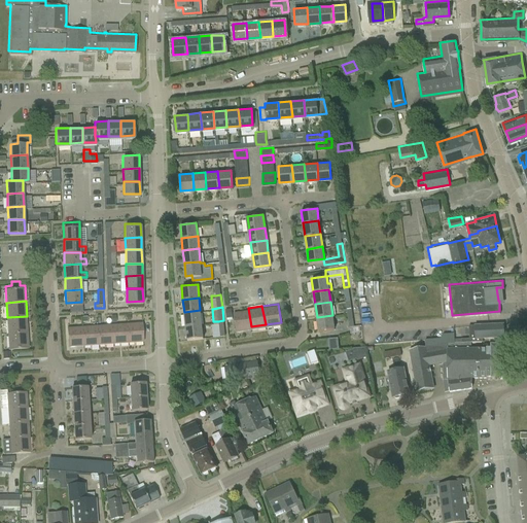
[(248,308),(234,310),(236,328),(251,326),(248,308)]
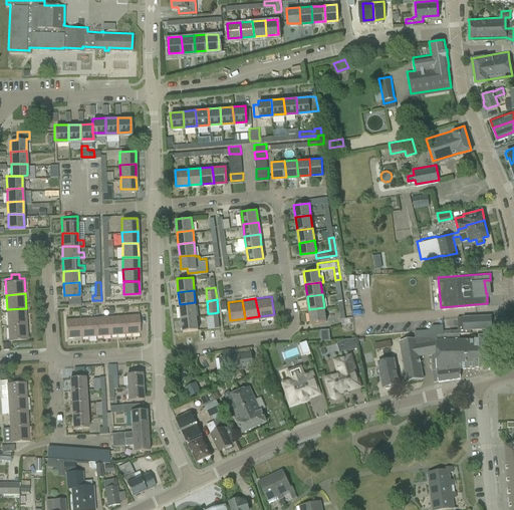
[(180,304),(181,316),(197,314),(195,302),(180,304)]
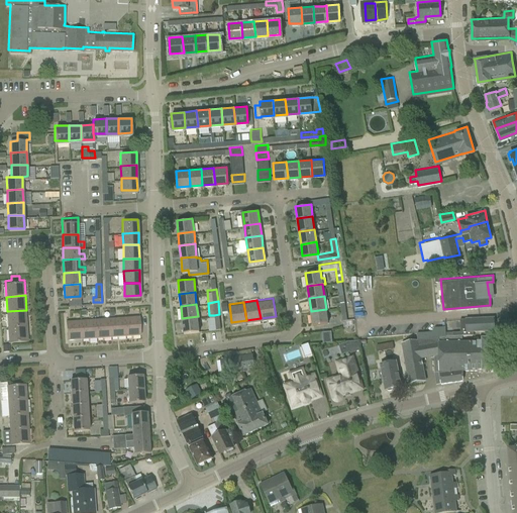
[(326,309),(311,311),(312,323),(328,320),(326,309)]
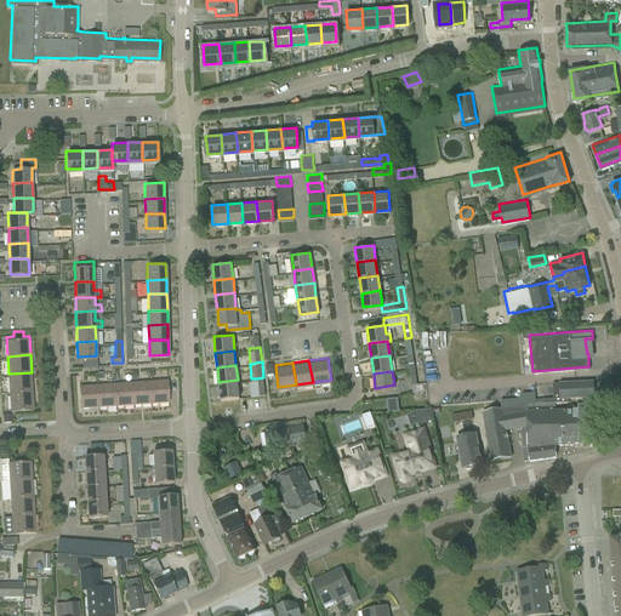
[(9,374),(10,391),(32,389),(32,372),(9,374)]
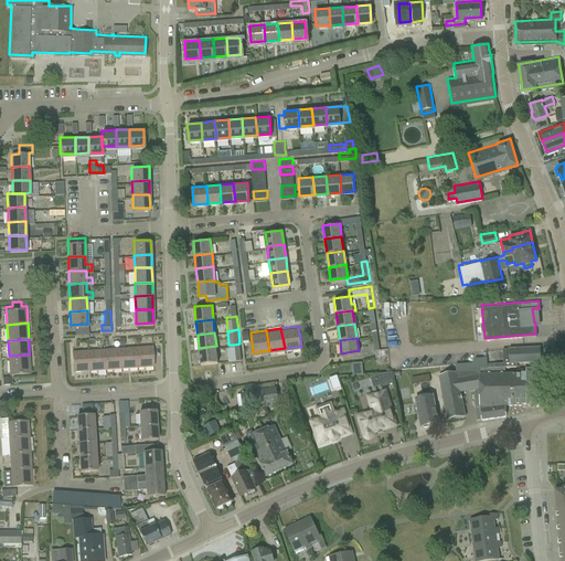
[(152,343),(136,345),(137,364),(153,363),(152,343)]
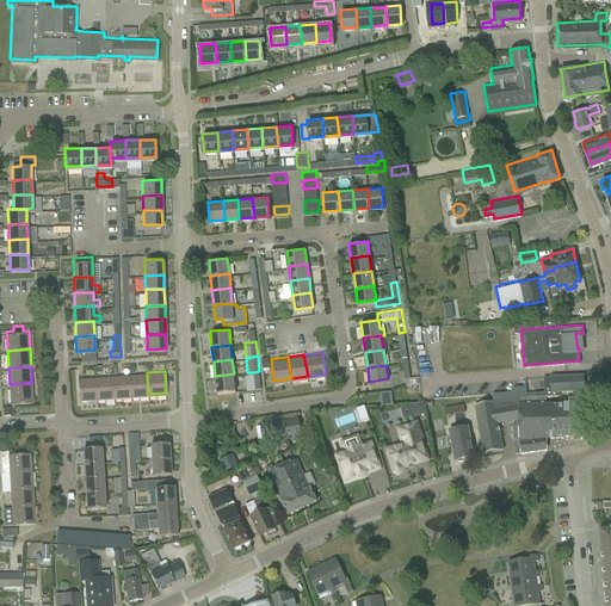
[(147,372),(130,373),(131,395),(148,394),(147,372)]
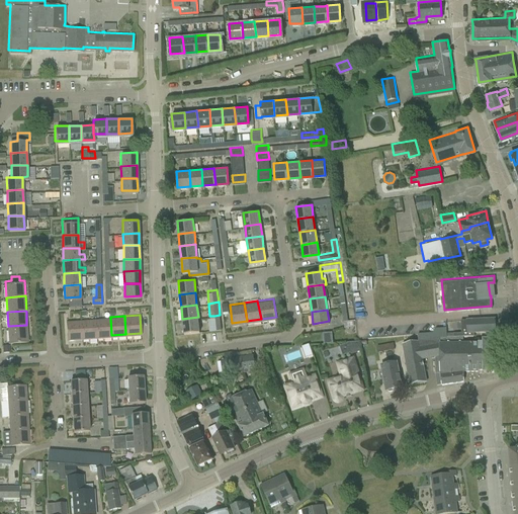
[(453,330),(453,334),(462,334),(476,333),(475,330),(495,329),(495,316),(466,317),(466,318),(460,318),(461,330),(453,330)]
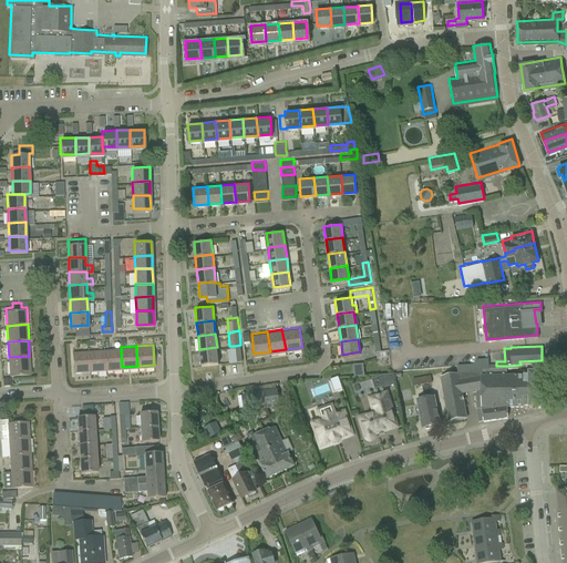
[(122,367),(121,347),(105,348),(106,368),(122,367)]
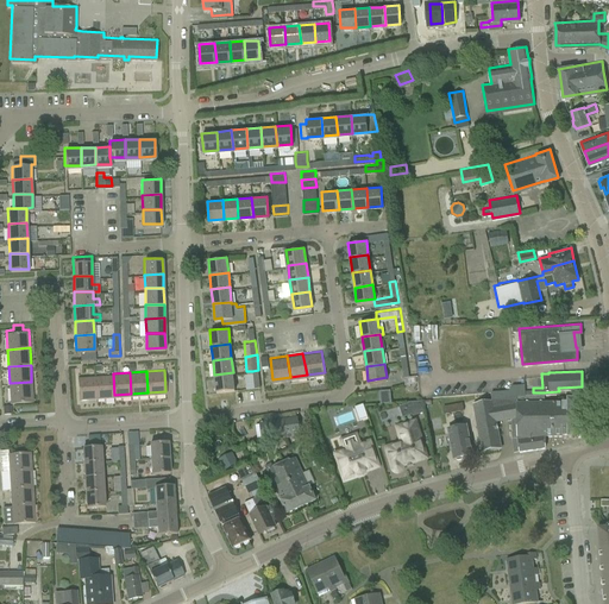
[(233,372),(214,375),(215,389),(234,388),(233,372)]
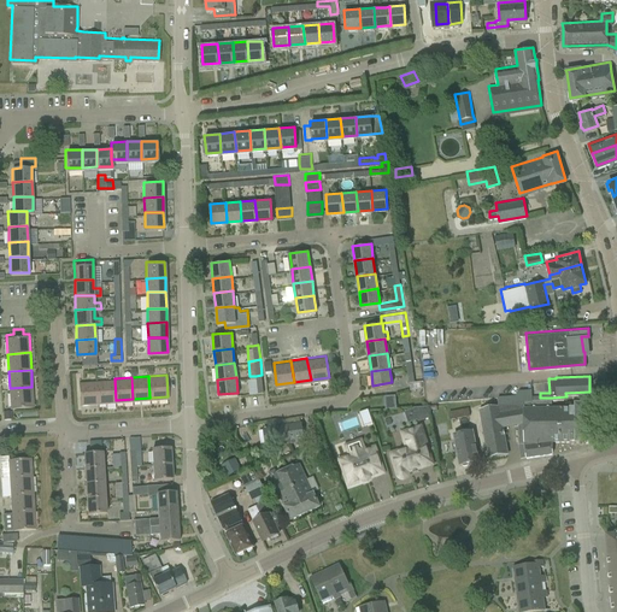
[(115,378),(97,380),(98,401),(116,400),(115,378)]
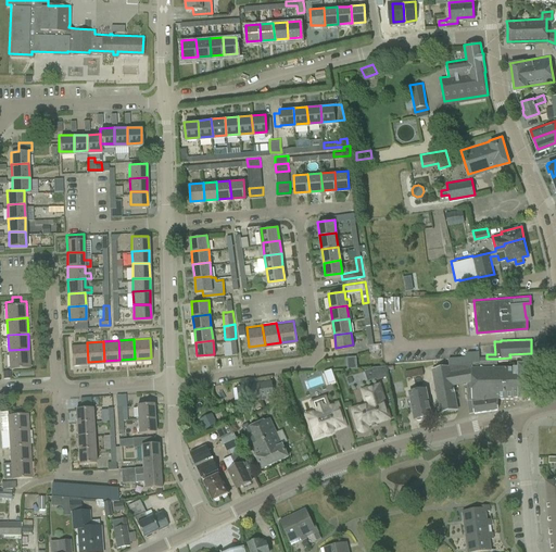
[(73,363),(88,362),(87,342),(72,343),(73,363)]
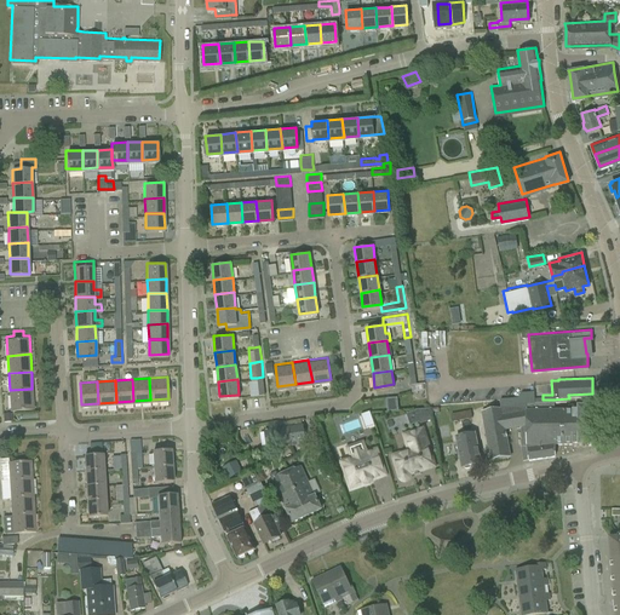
[(33,406),(32,389),(10,390),(11,407),(33,406)]
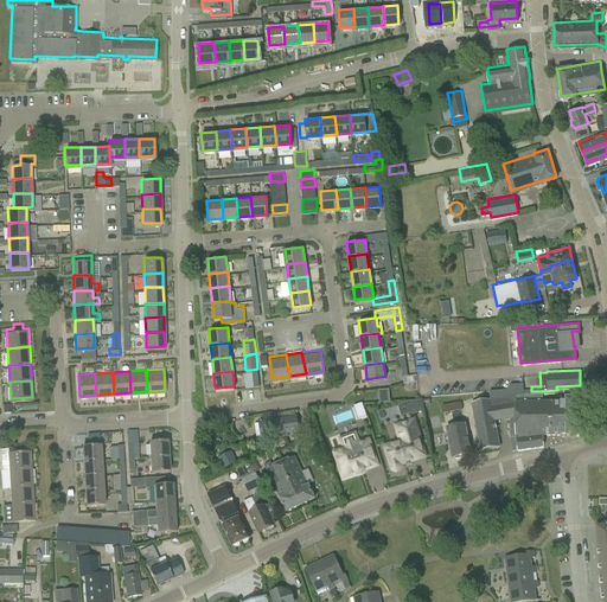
[(516,395),(503,395),(505,415),(517,414),(518,435),(519,447),(543,443),(542,433),(566,431),(566,433),(582,433),(582,416),(588,416),(588,396),(582,396),(582,395),(566,395),(558,395),(558,398),(542,398),(542,391),(531,391),(516,391),(516,395)]
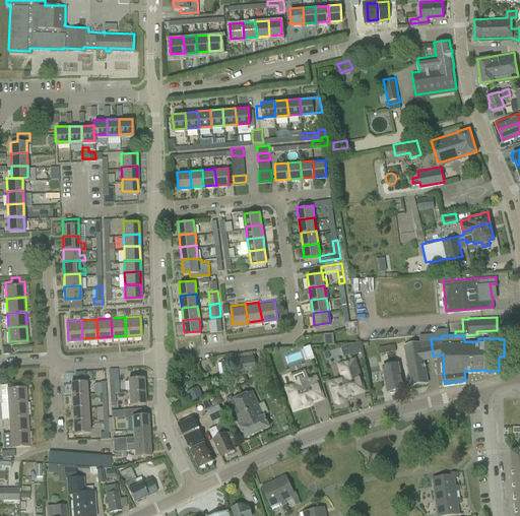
[(420,340),(403,343),(410,384),(428,381),(428,377),(425,358),(433,356),(431,338),(420,337),(420,340)]
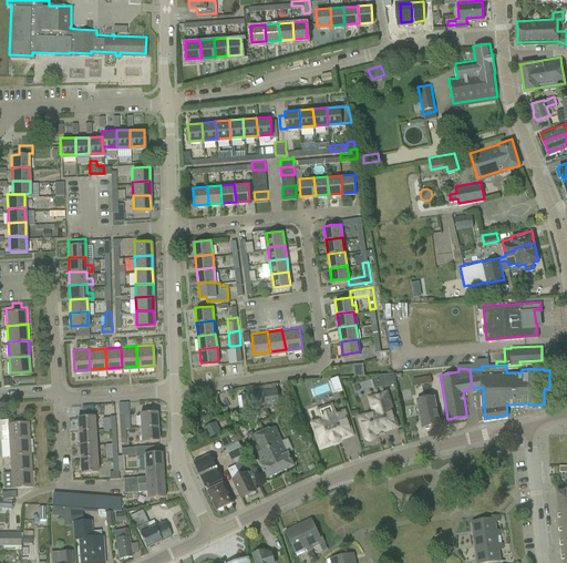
[(380,374),(384,386),(395,382),(393,372),(380,374)]
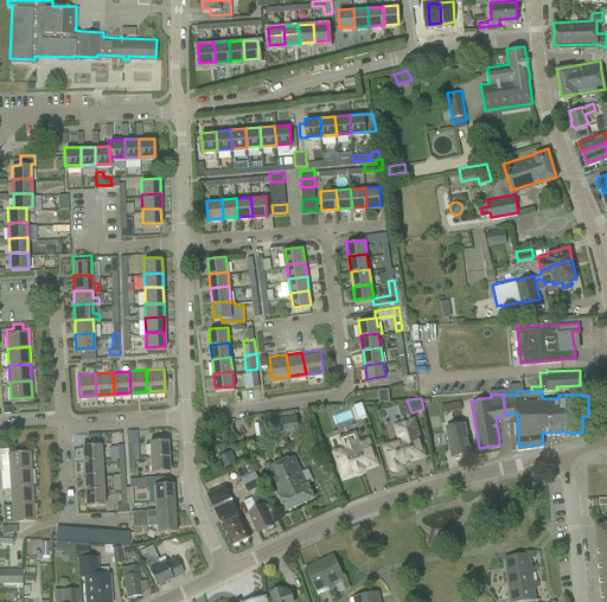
[(443,410),(462,405),(461,398),(441,402),(443,410)]
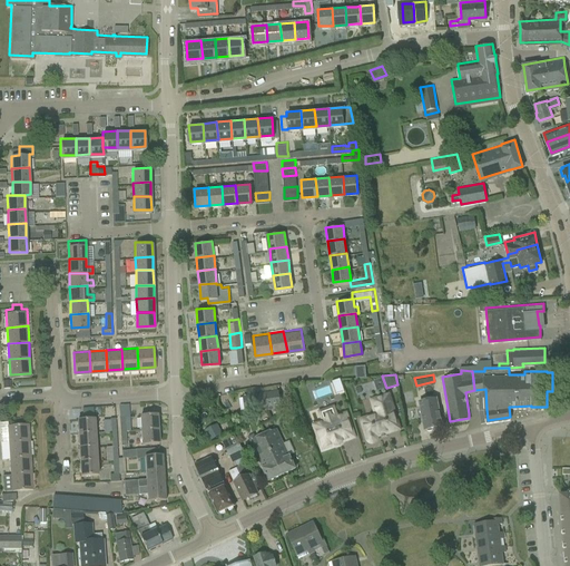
[(340,376),(332,378),(336,390),(344,388),(340,376)]
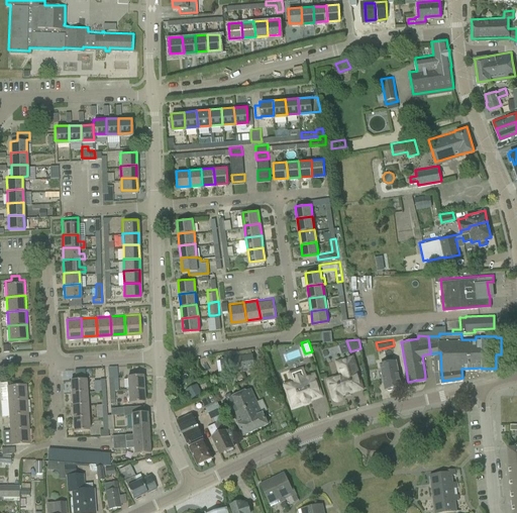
[(254,367),(252,351),(220,356),(222,370),(240,367),(240,369),(254,367)]
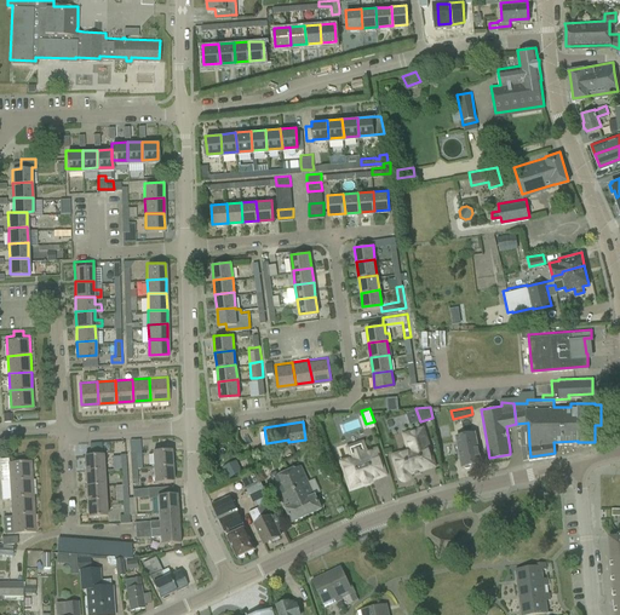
[(396,453),(402,475),(405,477),(407,478),(411,477),(413,475),(413,471),(437,464),(425,427),(415,430),(418,438),(409,441),(412,448),(396,453)]
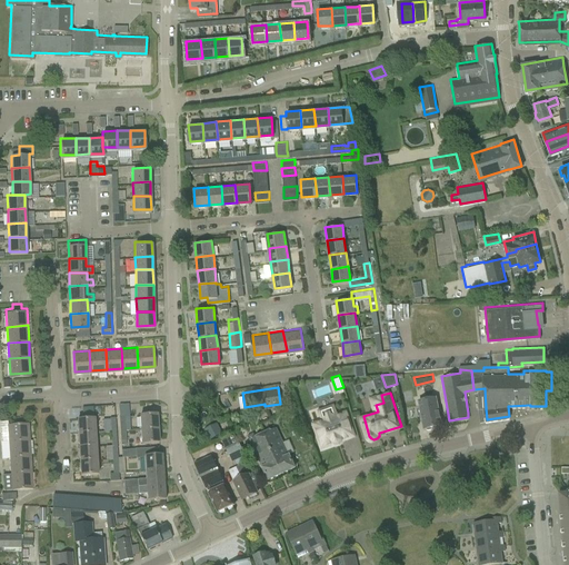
[(419,406),(418,406),(419,414),(421,413),(423,427),(441,423),(436,395),(418,398),(419,406)]
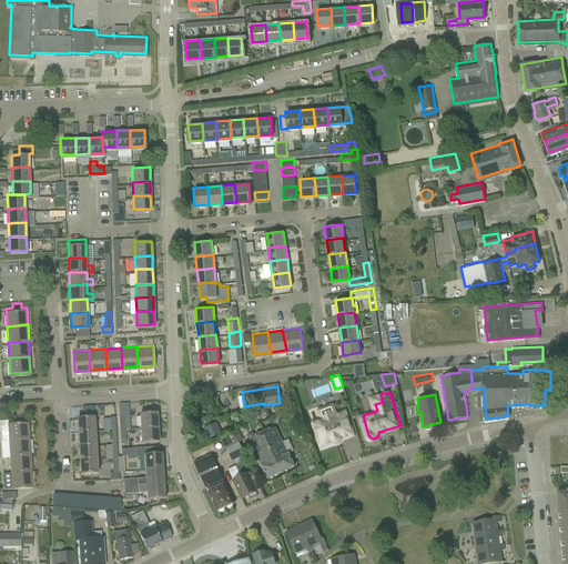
[(321,416),(312,420),(321,445),(354,433),(345,408),(336,411),(334,403),(318,409),(321,416)]
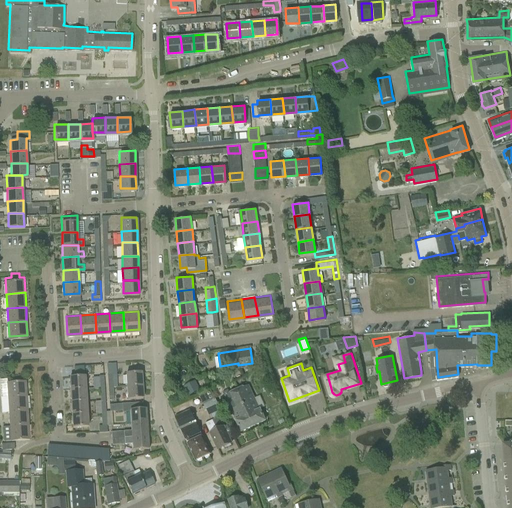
[(126,370),(127,384),(142,383),(141,369),(126,370)]
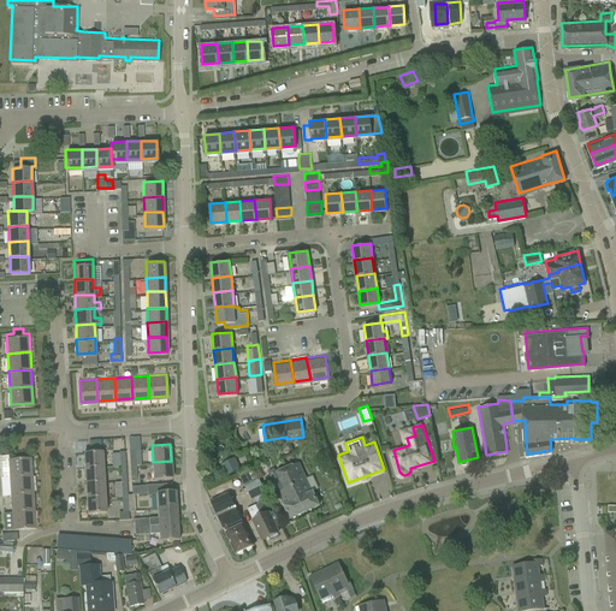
[(83,450),(84,466),(102,464),(101,449),(83,450)]
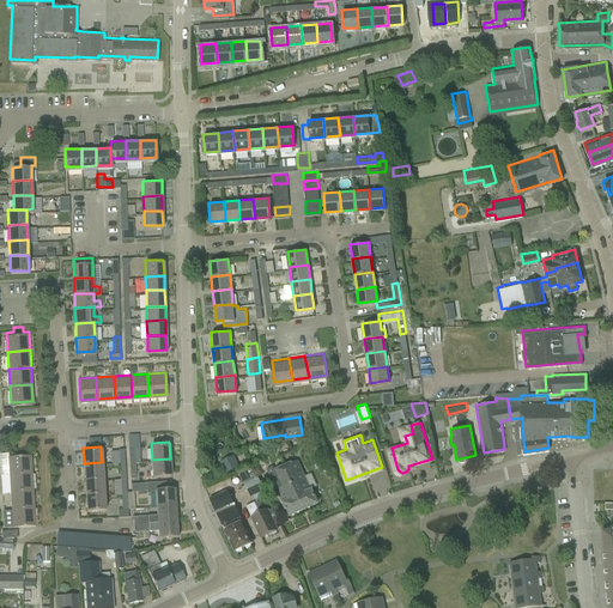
[(0,456),(1,475),(10,475),(31,474),(30,453),(8,454),(8,450),(0,450),(0,456)]
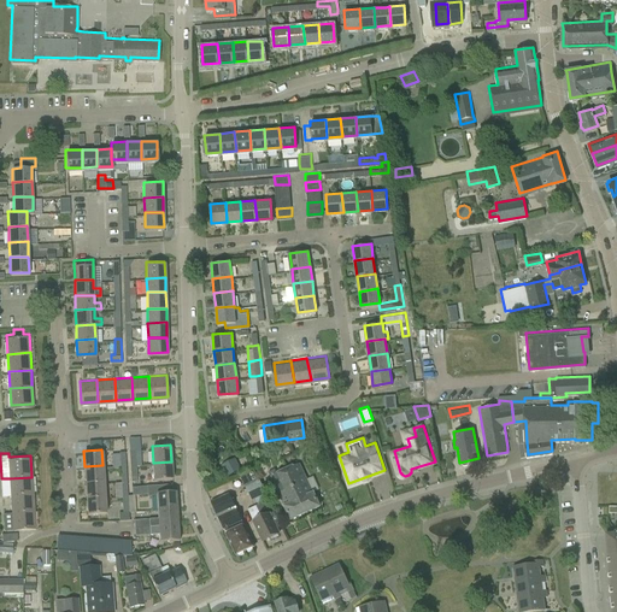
[(229,460),(222,464),(227,475),(235,471),(229,460)]
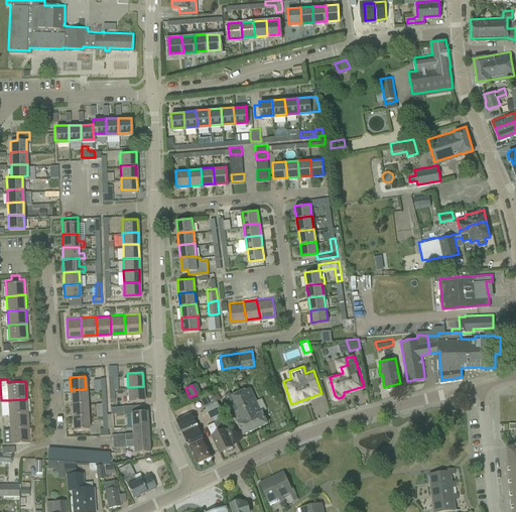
[(251,385),(239,390),(255,426),(267,420),(251,385)]
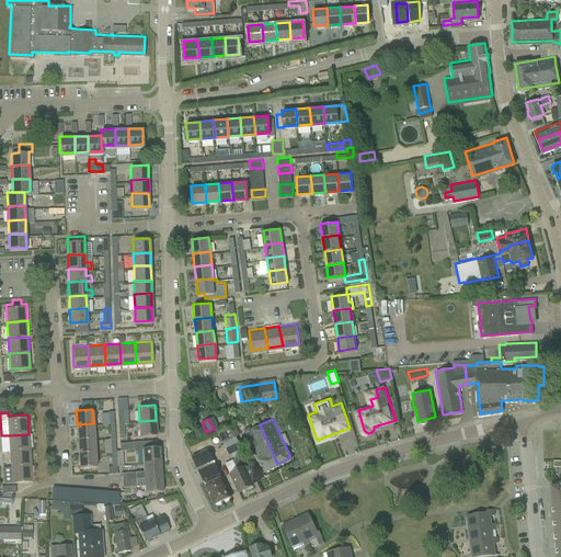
[(156,420),(139,421),(140,434),(157,433),(156,420)]
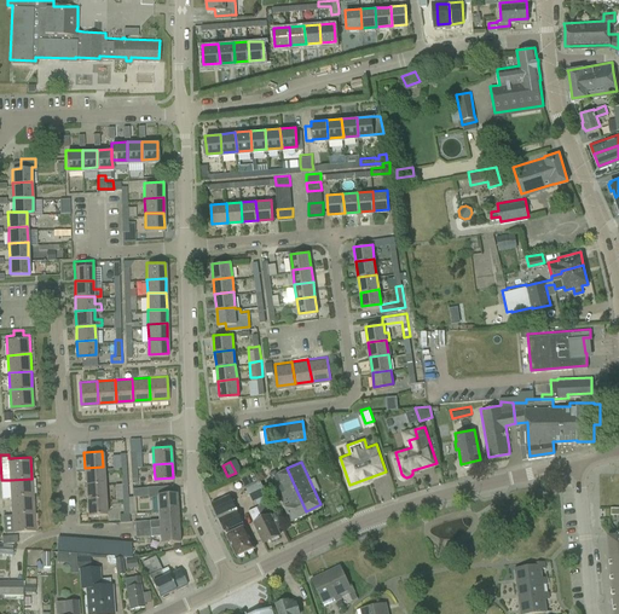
[(85,468),(86,482),(104,481),(103,467),(85,468)]
